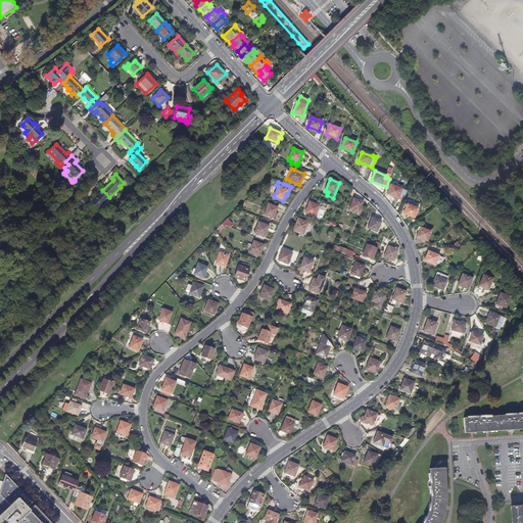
[(402,200),(407,191),(391,185),(387,194),(402,200)]
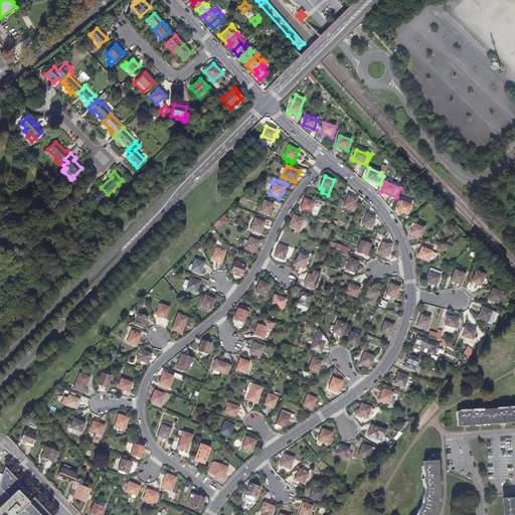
[(108,194),(101,187),(94,195),(92,193),(88,196),(89,197),(86,199),(90,203),(92,201),(97,205),(108,194)]
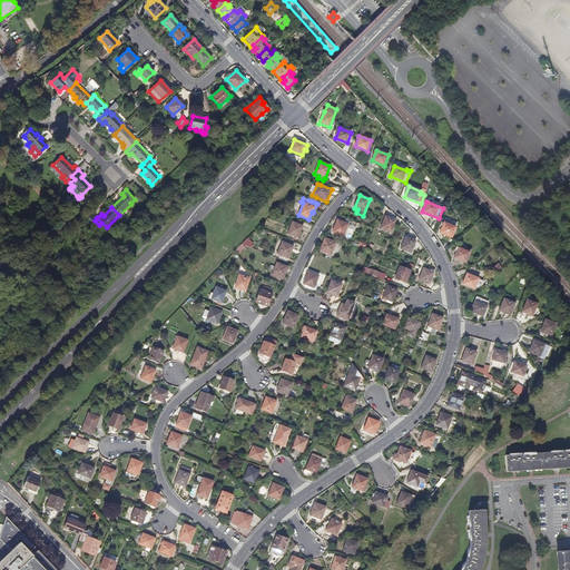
[(97,217),(92,214),(87,219),(90,224),(97,217)]
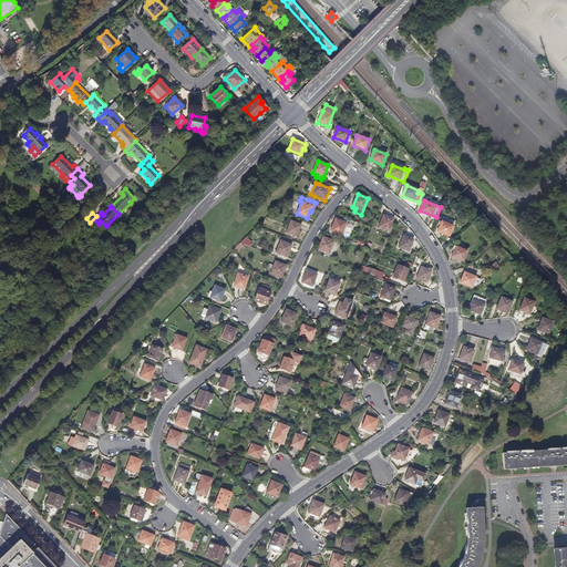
[(379,227),(389,232),(393,219),(383,215),(379,227)]
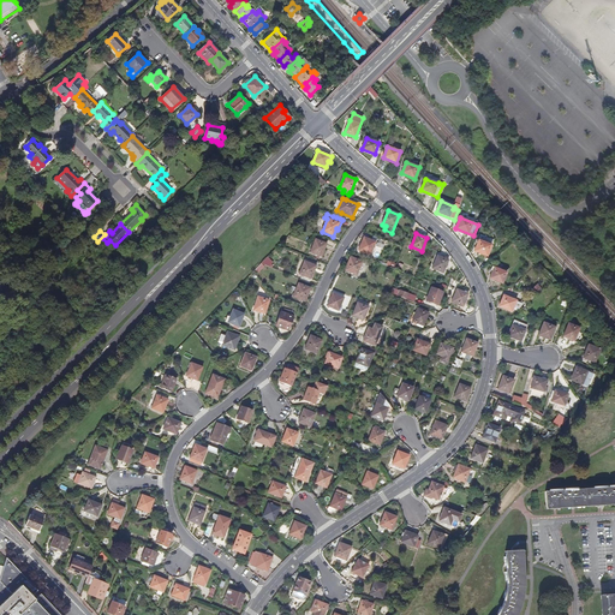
[(358,250),(370,255),(375,242),(364,237),(358,250)]
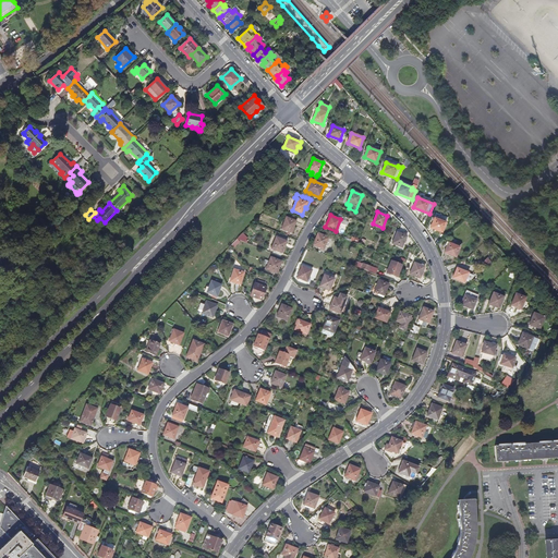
[(281,229),(291,233),(296,221),(287,217),(281,229)]
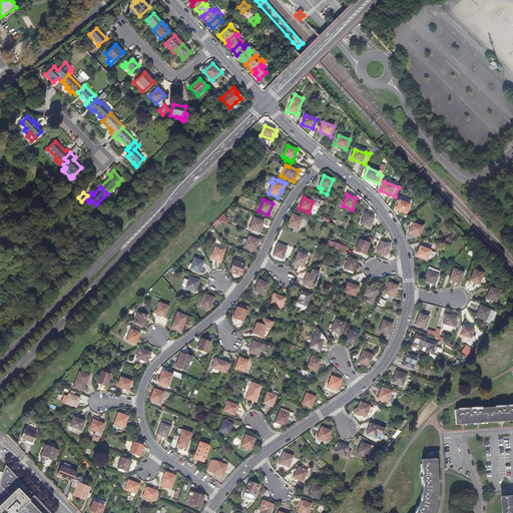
[(396,209),(406,214),(410,204),(399,200),(396,209)]
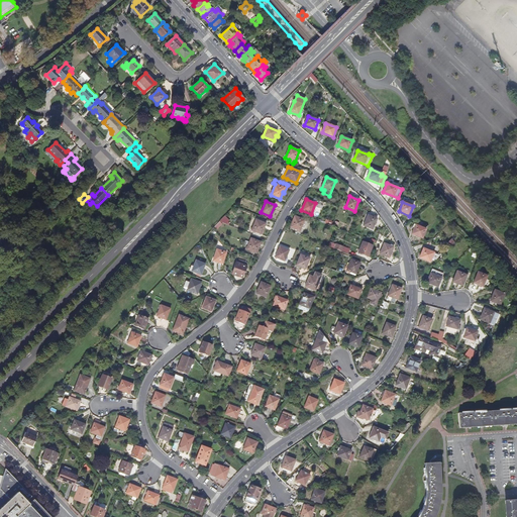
[(364,226),(373,229),(377,219),(368,215),(364,226)]
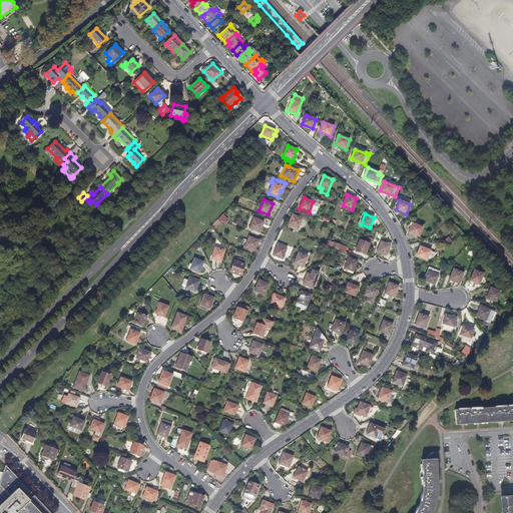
[(288,225),(298,229),(302,218),(293,214),(288,225)]
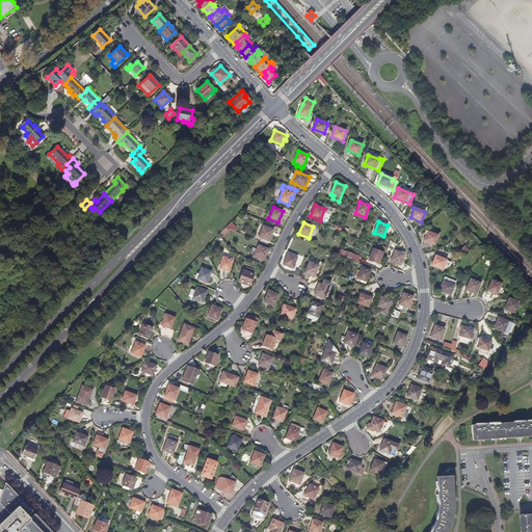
[(261,241),(267,243),(268,241),(269,241),(273,230),(263,225),(259,237),(262,238),(261,241)]
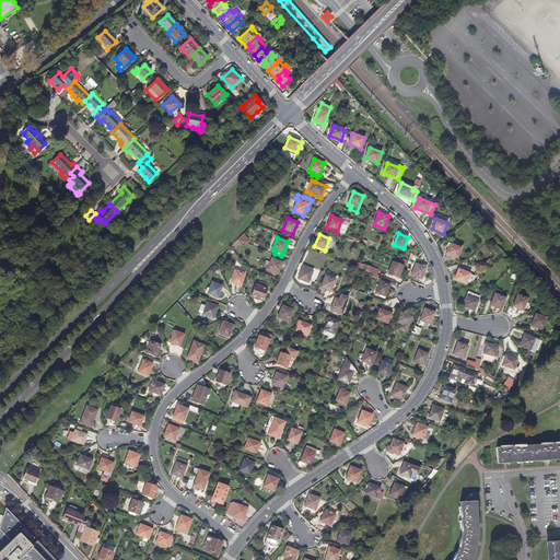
[(445,254),(457,258),(462,248),(447,243),(446,246),(448,247),(445,254)]
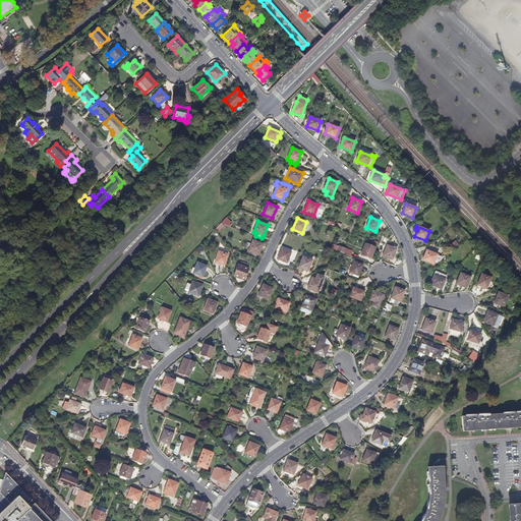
[(248,251),(258,255),(263,244),(252,240),(248,251)]
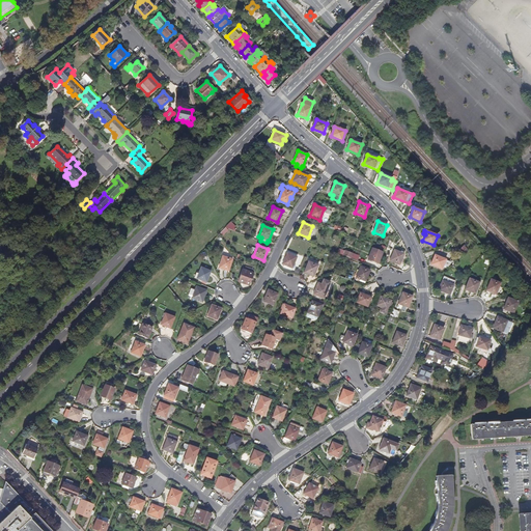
[(368,259),(379,263),(383,252),(372,248),(368,259)]
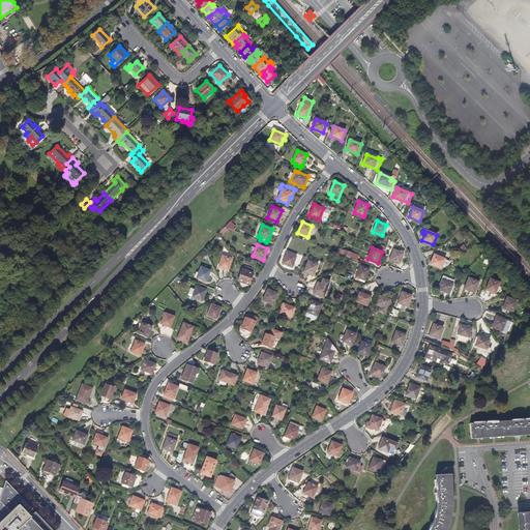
[(389,261),(399,264),(404,254),(393,249),(389,261)]
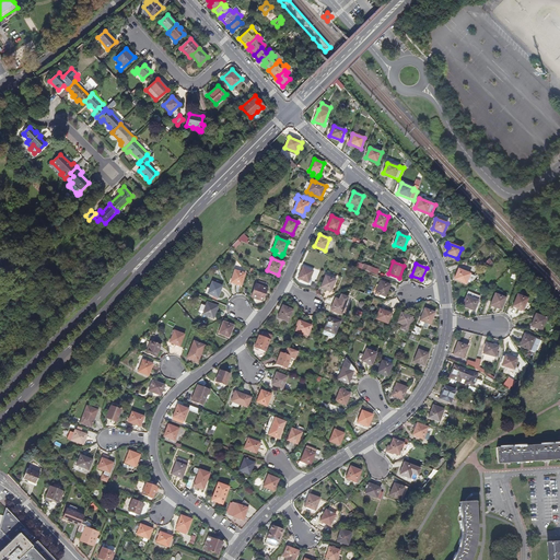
[(467,280),(470,273),(467,272),(468,270),(458,266),(455,273),(456,275),(455,279),(466,284),(467,280)]
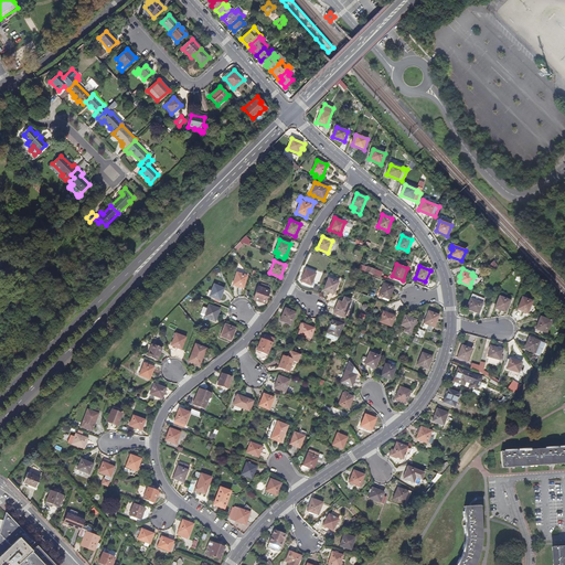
[(300,281),(311,285),(316,274),(306,269),(300,281)]
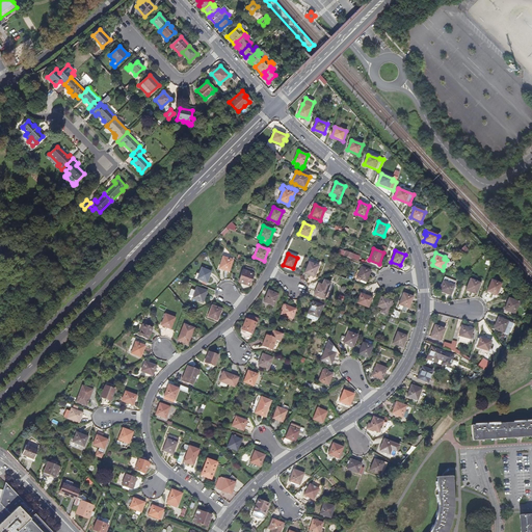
[(219,268),(230,271),(233,260),(222,257),(219,268)]
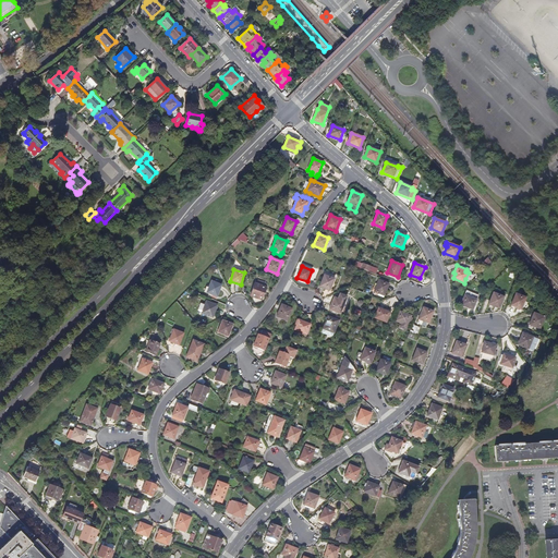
[(319,287),(329,291),(335,279),(324,275),(319,287)]
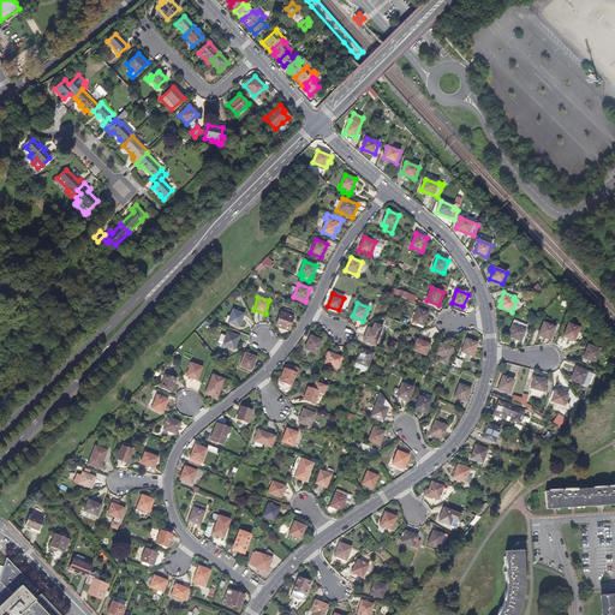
[(416,326),(421,327),(422,326),(423,326),(429,314),(418,309),(412,322),(417,323),(416,326)]
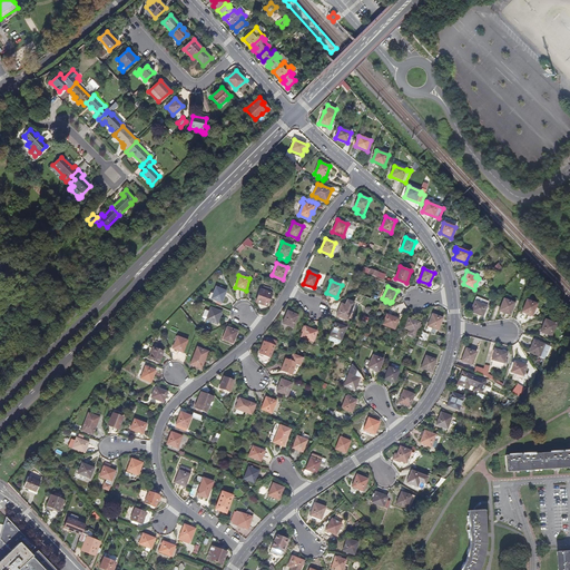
[(212,300),(222,304),(226,292),(216,287),(212,300)]
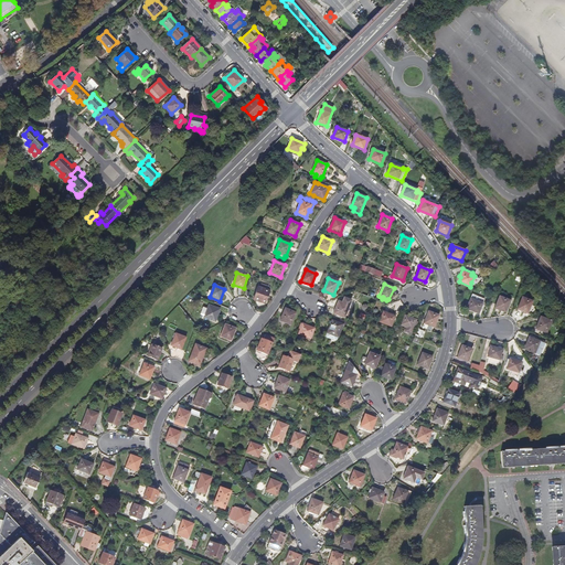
[(267,291),(260,288),(258,287),(253,300),(265,304),(267,299),(268,299),(270,292),(269,292),(269,291),(267,291)]
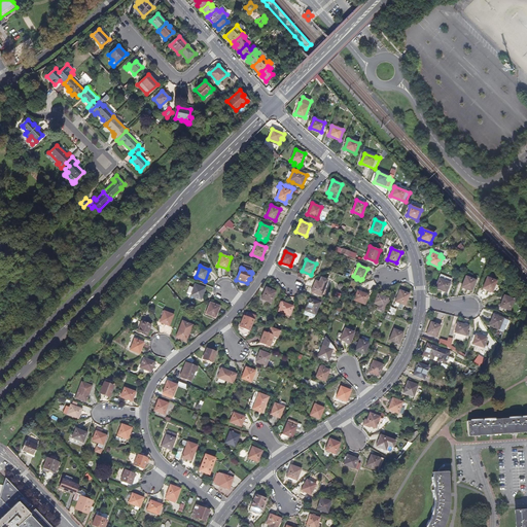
[(447,292),(452,279),(441,275),(438,279),(435,288),(447,292)]
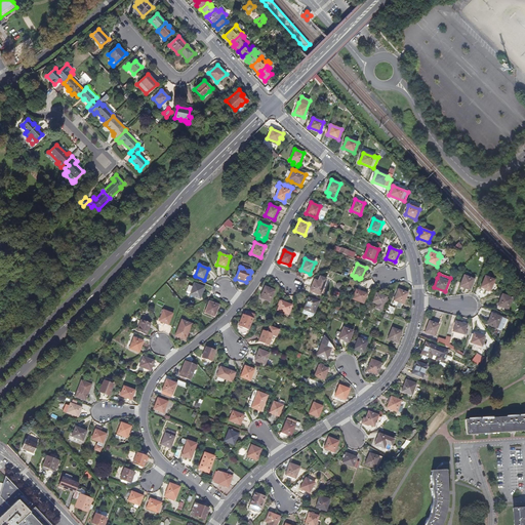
[(459,286),(470,290),(474,279),(465,276),(459,286)]
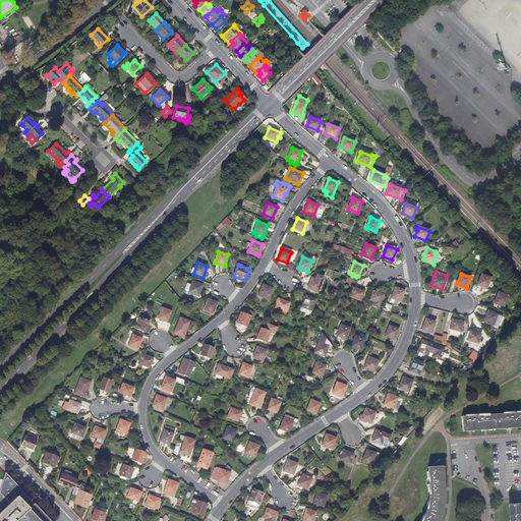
[(477,285),(486,289),(490,278),(481,274),(477,285)]
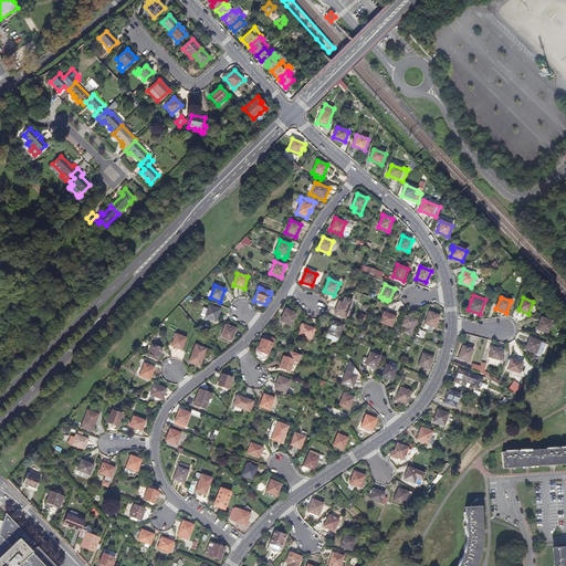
[(334,314),(345,318),(352,301),(345,299),(343,303),(338,302),(334,314)]
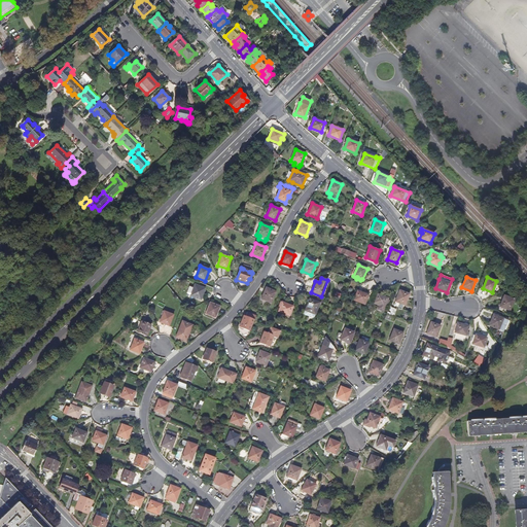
[(189,296),(201,301),(202,296),(204,296),(206,291),(204,290),(205,289),(195,285),(189,296)]
